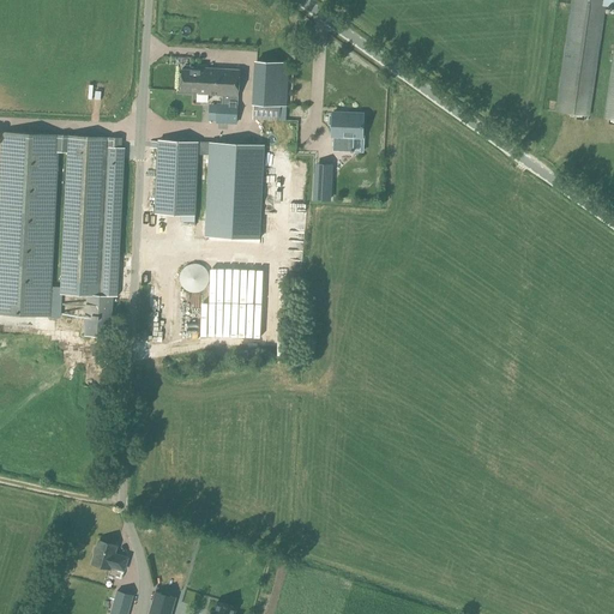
[(613,0),(571,0),(555,112),(590,116),(606,7),(613,8),(613,56),(606,118),(613,119),(613,0)]
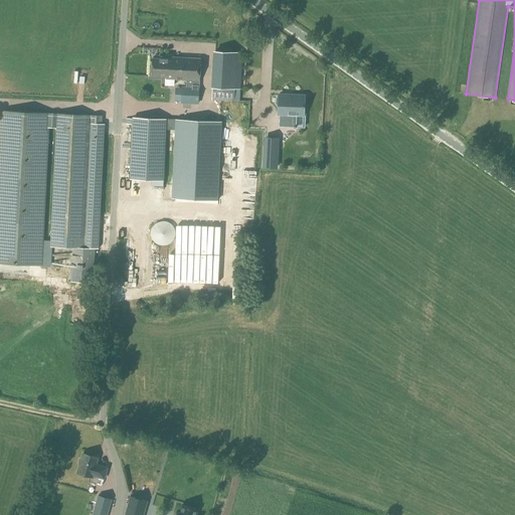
[(245,47),(216,45),(215,104),(244,104),(245,47)]
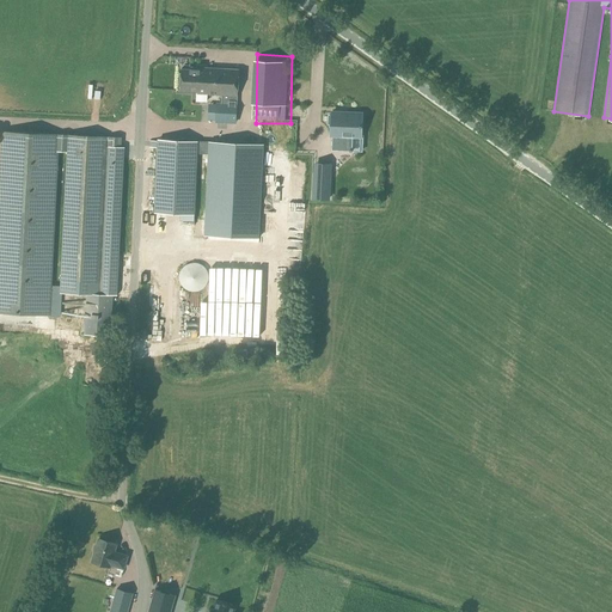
[(237,122),(239,69),(200,67),(200,69),(182,69),(181,91),(199,91),(199,93),(197,93),(197,99),(200,101),(207,102),(208,95),(224,95),(222,103),(219,103),(218,122),(237,122)]
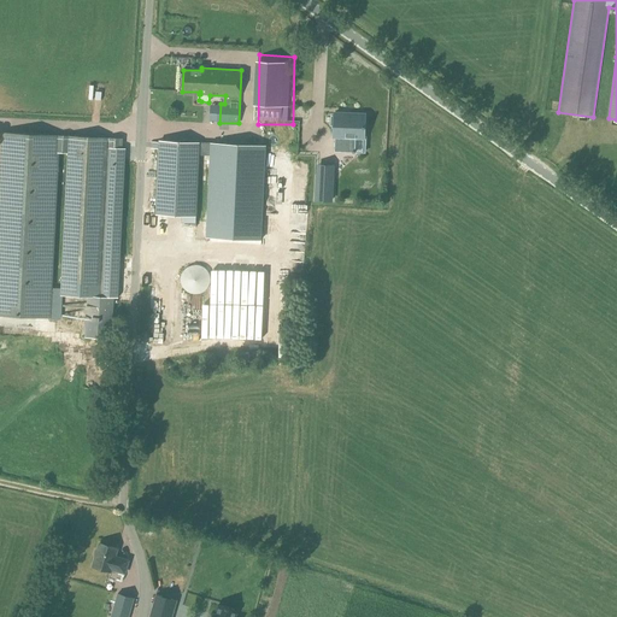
[(345,115),(345,113),(335,113),(334,136),(336,136),(335,153),(356,154),(356,137),(364,137),(365,116),(345,115)]
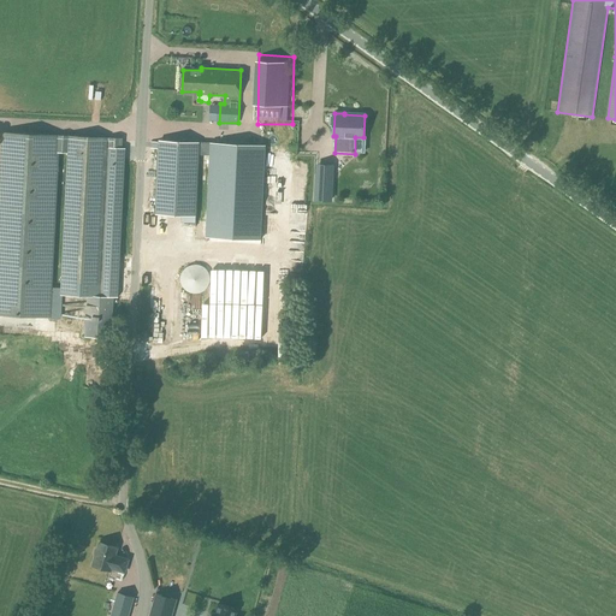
[(69,150),(70,135),(3,132),(0,184),(0,314),(49,317),(58,150),(69,150)]
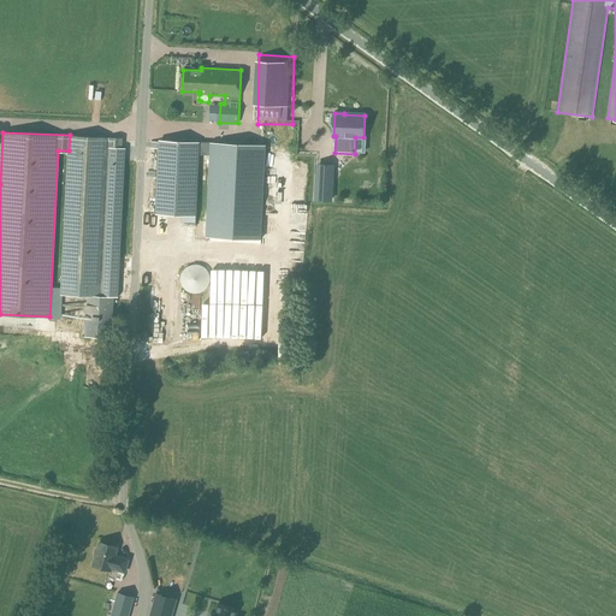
[(70,135),(69,150),(63,291),(118,294),(125,148),(122,147),(123,137),(70,135)]
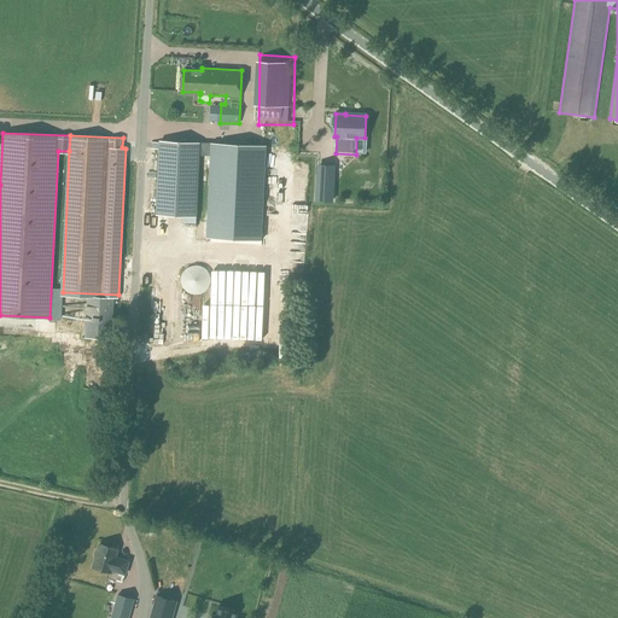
[(199,155),(200,155),(202,144),(159,141),(159,143),(152,143),(152,149),(159,149),(157,215),(182,216),(197,216),(199,155)]
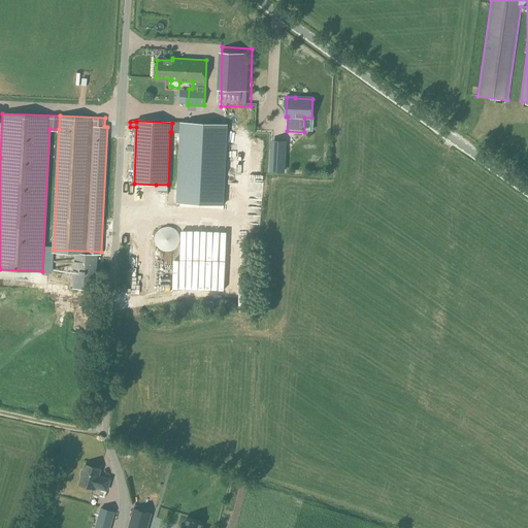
[(228,125),(172,123),(171,132),(180,133),(177,202),(224,205),(228,125)]
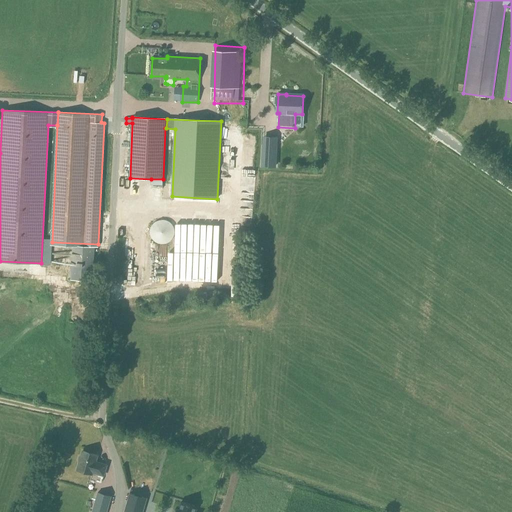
[(276,146),(264,145),(263,165),(275,166),(276,146)]
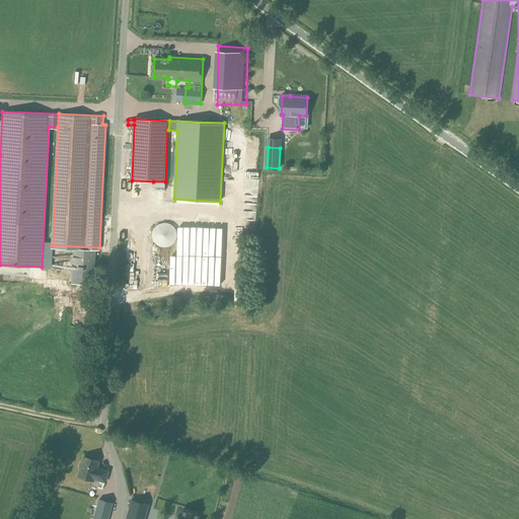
[(208,248),(221,248),(222,226),(208,226),(208,248)]
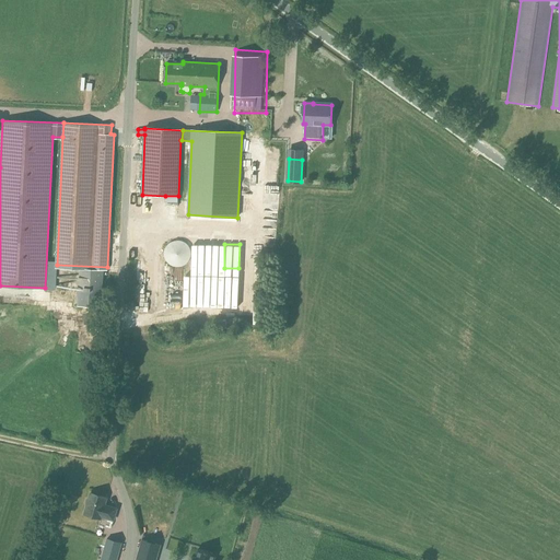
[(168,266),(184,267),(185,256),(170,255),(168,266)]
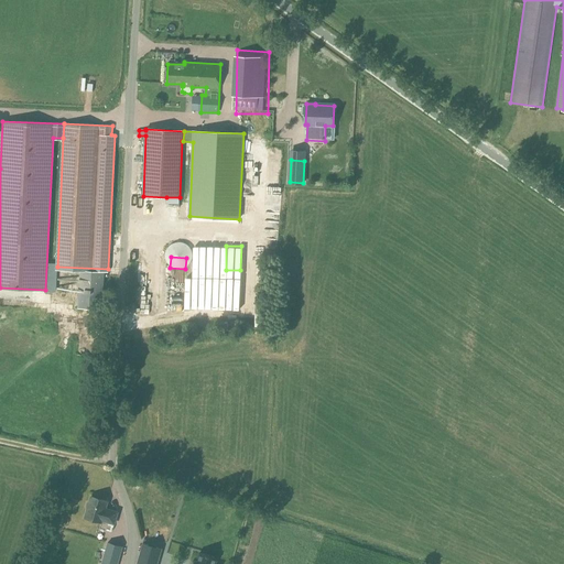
[(78,308),(101,310),(104,272),(80,270),(78,308)]
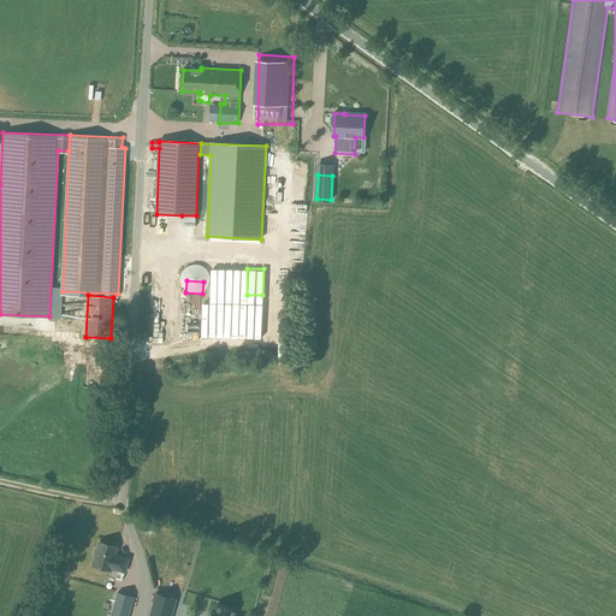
[(114,556),(117,549),(99,543),(92,566),(110,572),(111,569),(124,573),(128,560),(114,556)]
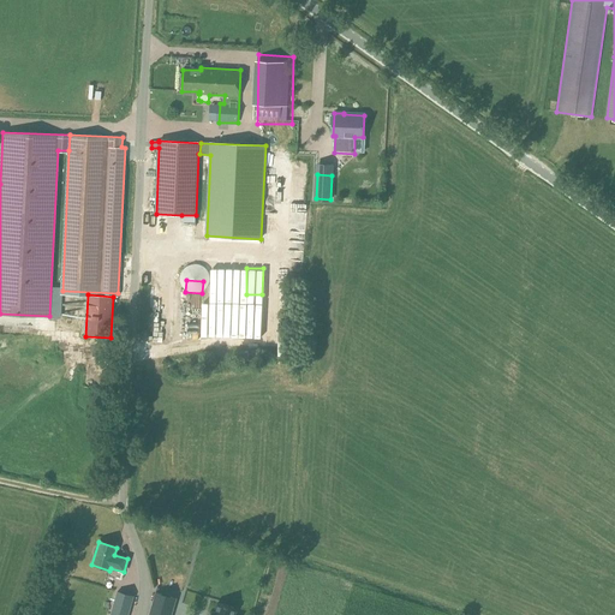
[(173,614),(201,614),(207,599),(180,591),(173,614)]
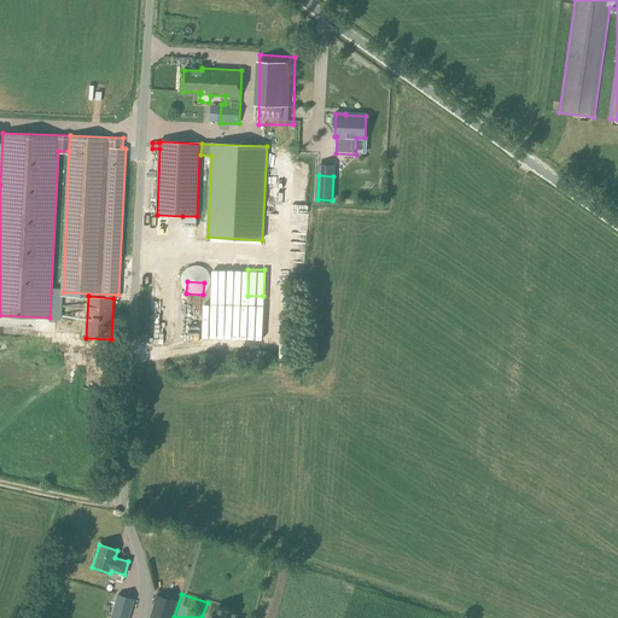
[(128,617),(134,600),(118,595),(111,617),(128,617)]
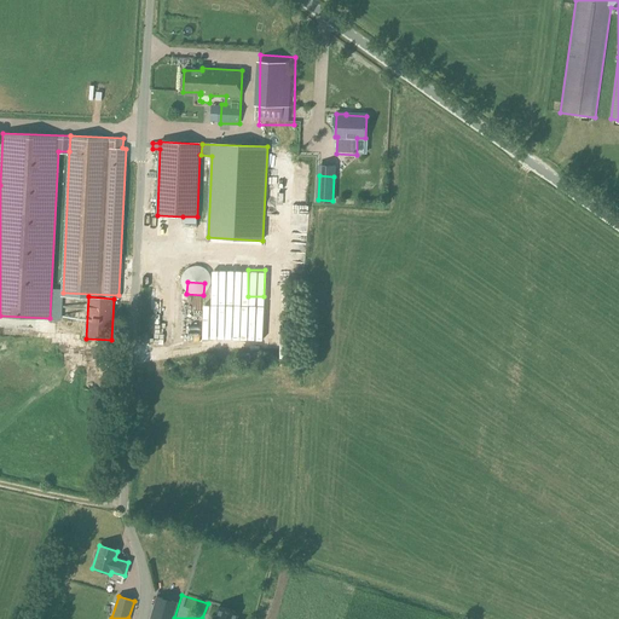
[(173,618),(178,602),(156,596),(149,618),(173,618)]
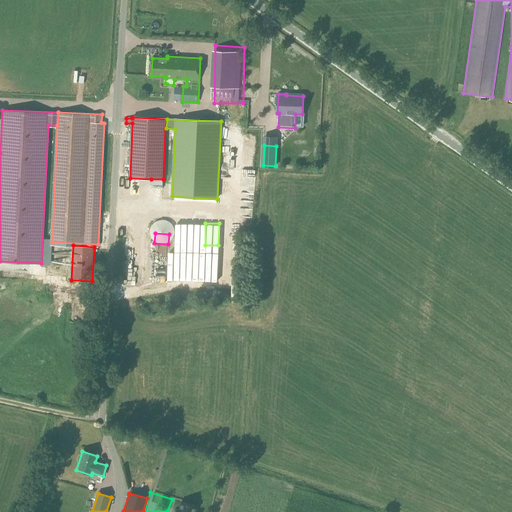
[(195,511),(197,507),(181,502),(179,510),(177,509),(176,511),(195,511)]
